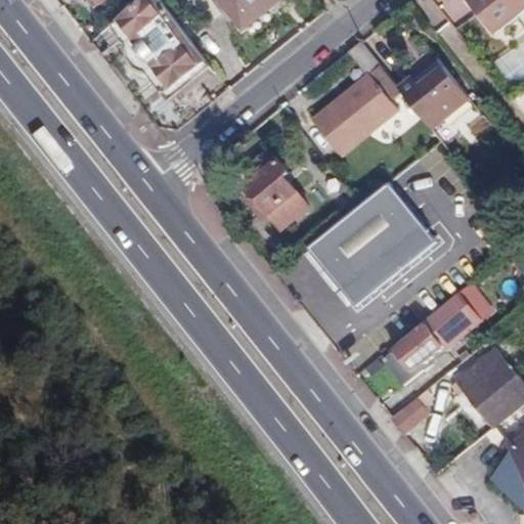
[(91,0),(100,11),(115,0),(91,0)]
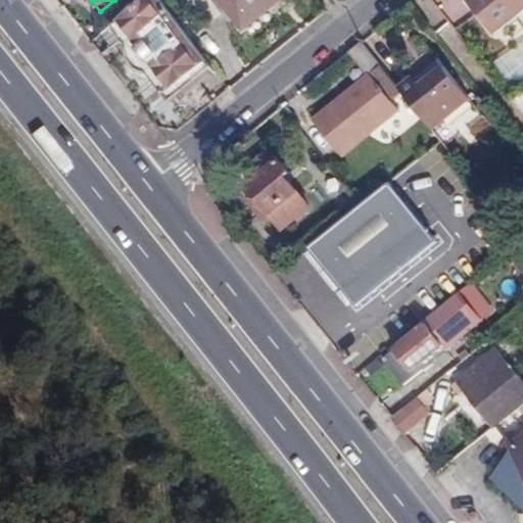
[(175,88),(208,61),(157,0),(146,0),(115,26),(126,39),(132,35),(143,49),(148,45),(162,62),(157,66),(175,88)]
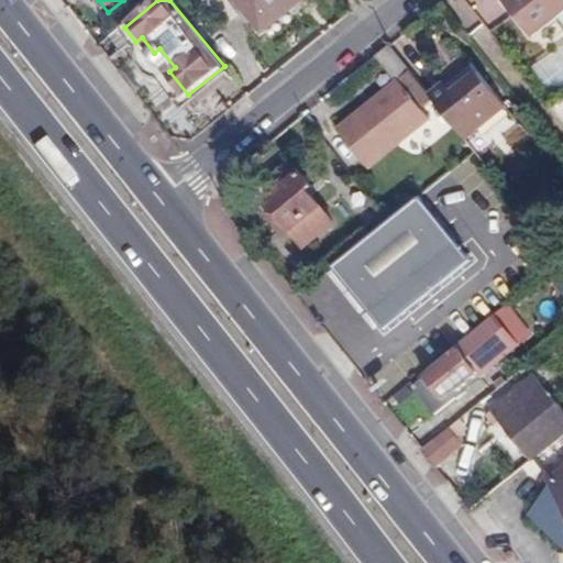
[(293,8),(300,0),(234,0),(257,29),(288,3),(293,8)]
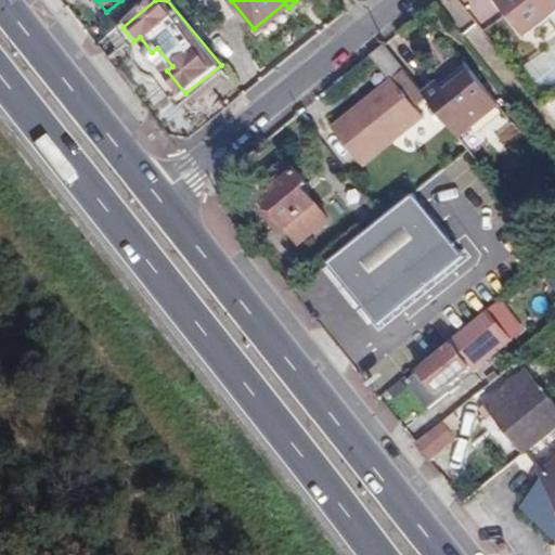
[(526,37),(554,12),(554,0),(502,0),(499,3),(526,37)]
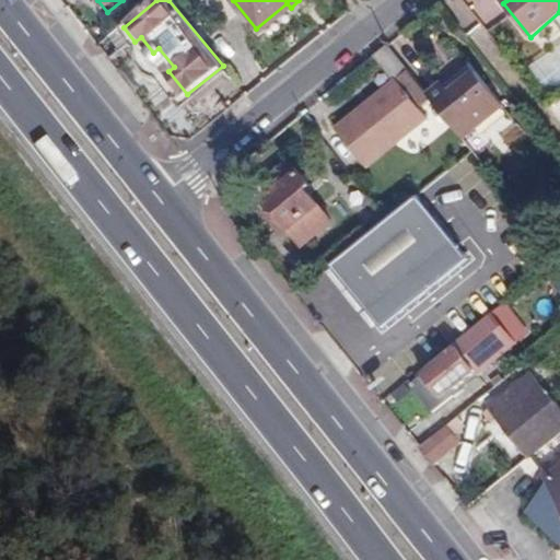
[(429,97),(387,46),(374,57),(395,83),(334,132),(364,171),(426,120),(417,107),(429,97)]
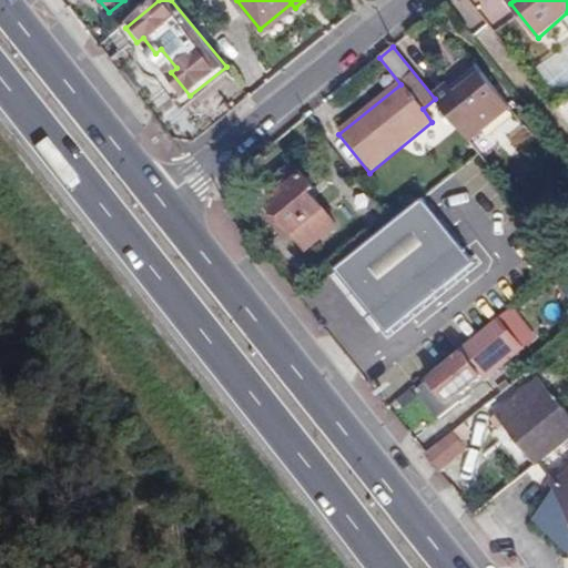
[(449,88),(435,99),(470,143),(510,110),(483,74),(457,97),(449,88)]
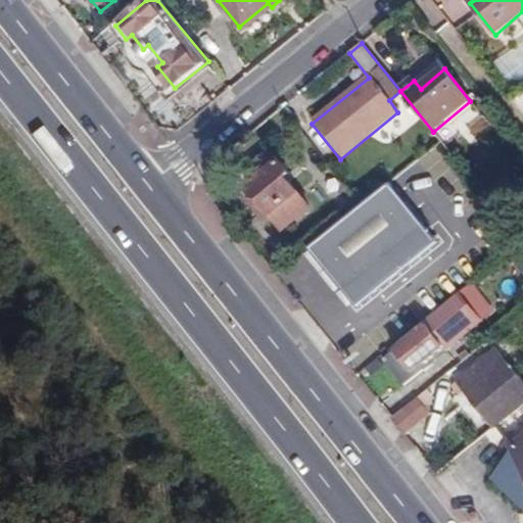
[(469,145),(474,173),(501,169),(495,140),(469,145)]
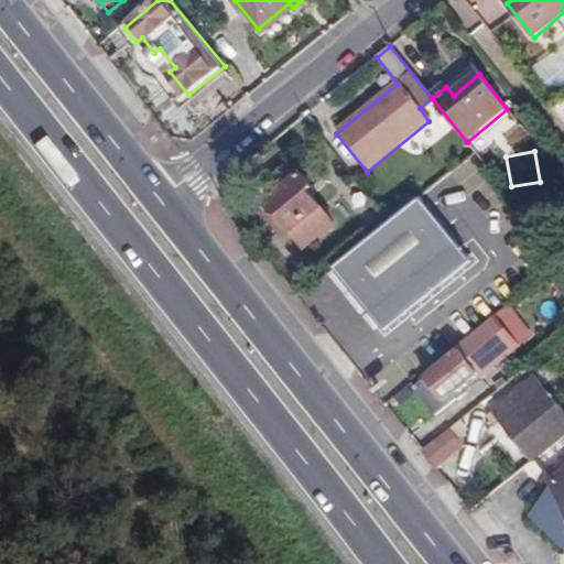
[(279,215),(305,248),(336,223),(311,191),(314,187),(302,173),(292,160),(262,183),(272,196),(268,202),(279,215)]
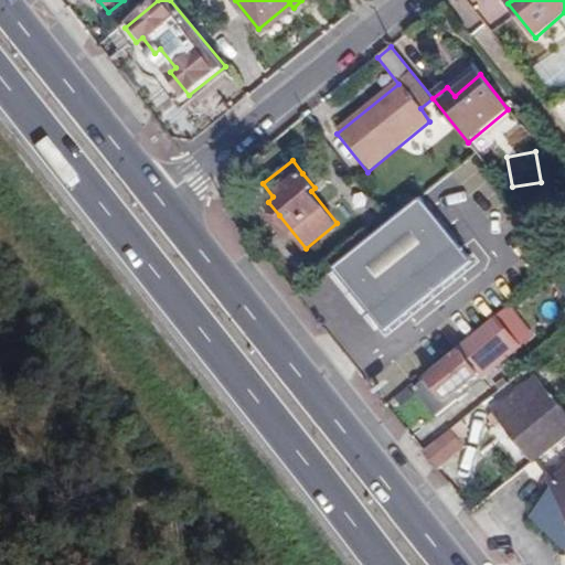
[(416,198),(333,266),(387,330),(470,263),(416,198)]
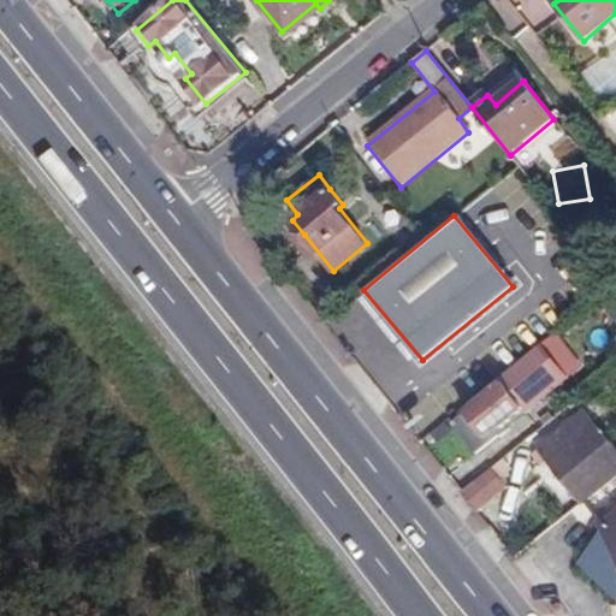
[(558,373),(538,348),(499,378),(503,384),(451,426),(472,451),(525,409),(520,403),(558,373)]
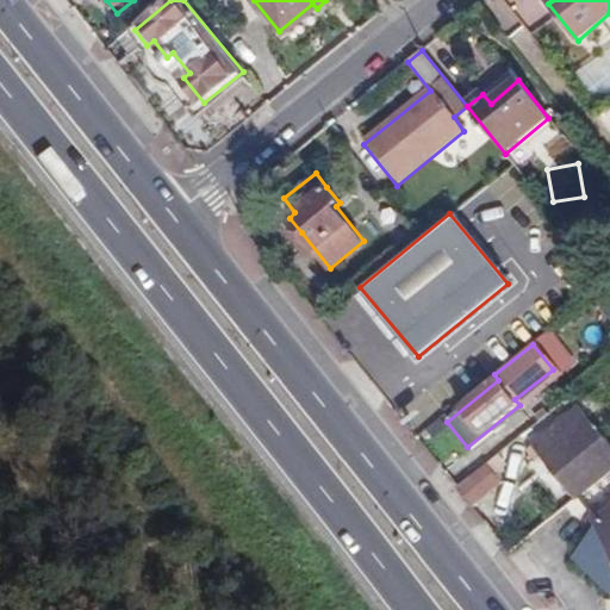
[(540,454),(576,499),(609,471),(609,443),(598,428),(587,416),(571,429),(562,421),(533,446),(540,454)]
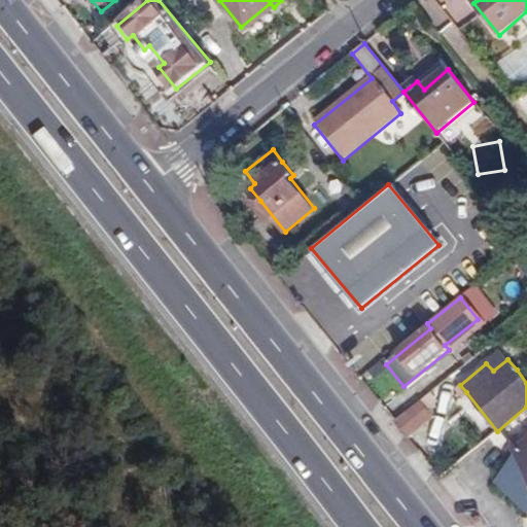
[(426,414),(417,401),(400,415),(410,427),(426,414)]
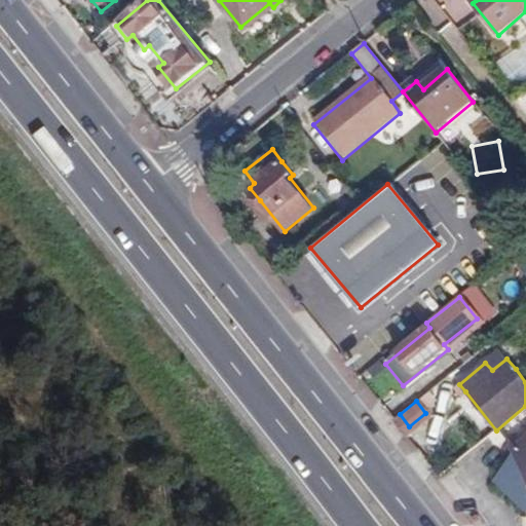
[(525,446),(521,451),(494,480),(525,508),(525,446)]
